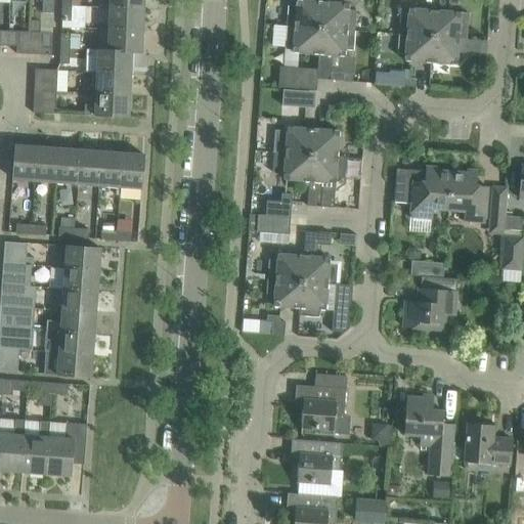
[(42,0),(42,12),(53,13),(53,0),(42,0)]
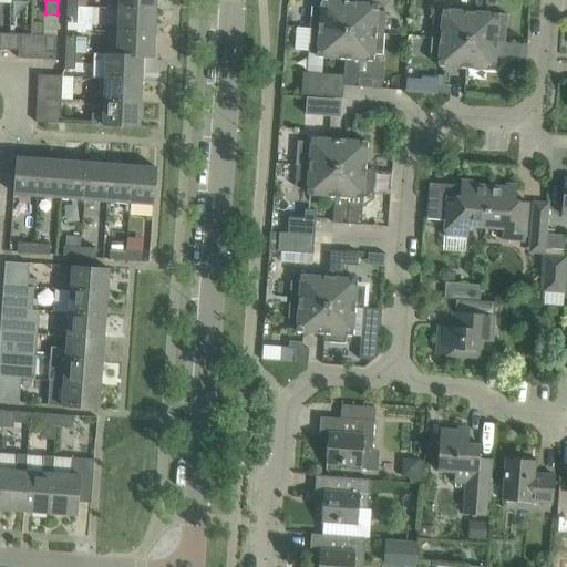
[(155,11),(155,0),(119,0),(120,9),(155,11)]
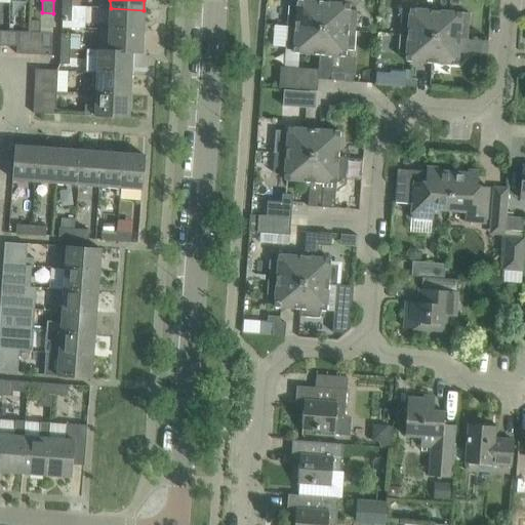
[(322,29),(324,3),(297,1),(297,7),(289,6),(287,26),(287,27),(322,29)]
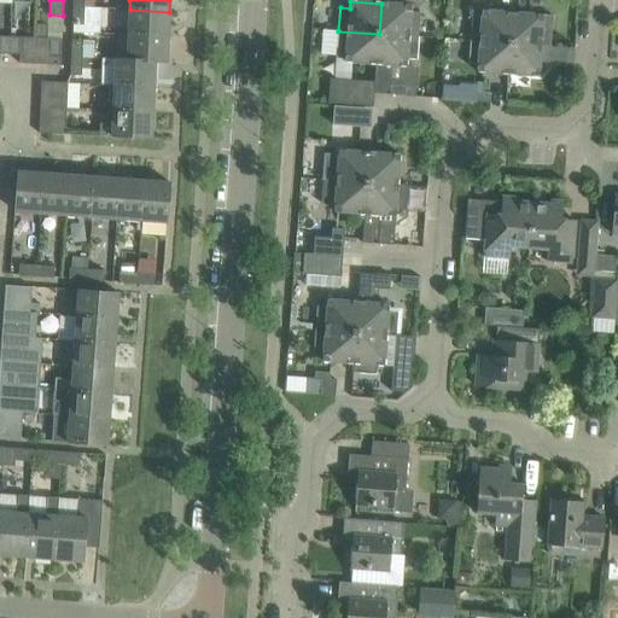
[(409,36),(409,38),(420,38),(421,13),(412,13),(412,5),(382,4),(379,34),(409,36)]
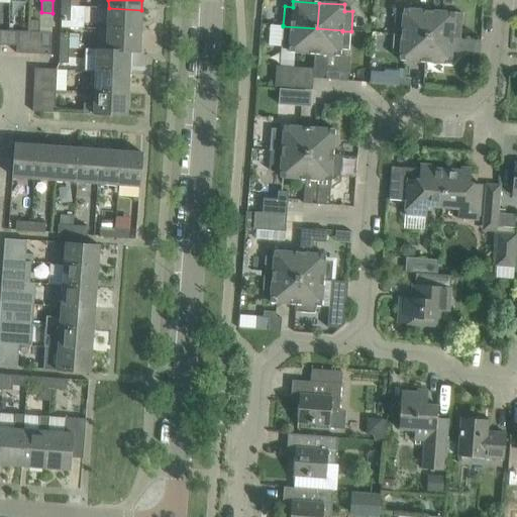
[(62,6),(61,27),(84,28),(85,8),(79,7),(62,6)]
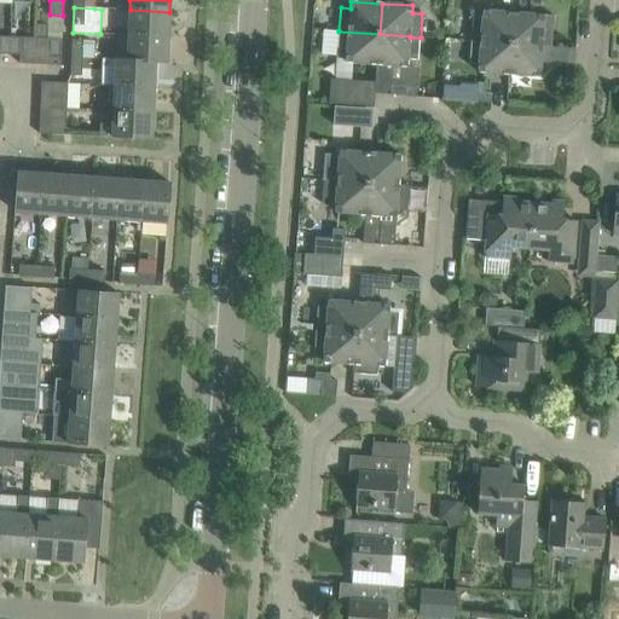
[(169,38),(169,12),(131,10),(129,35),(169,38)]
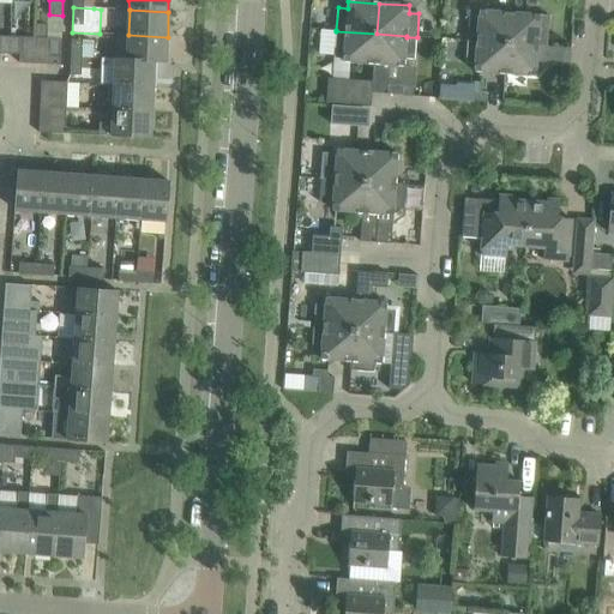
[(510,13),(480,11),(467,10),(465,17),(469,18),(467,40),(477,41),(507,43),(510,13)]
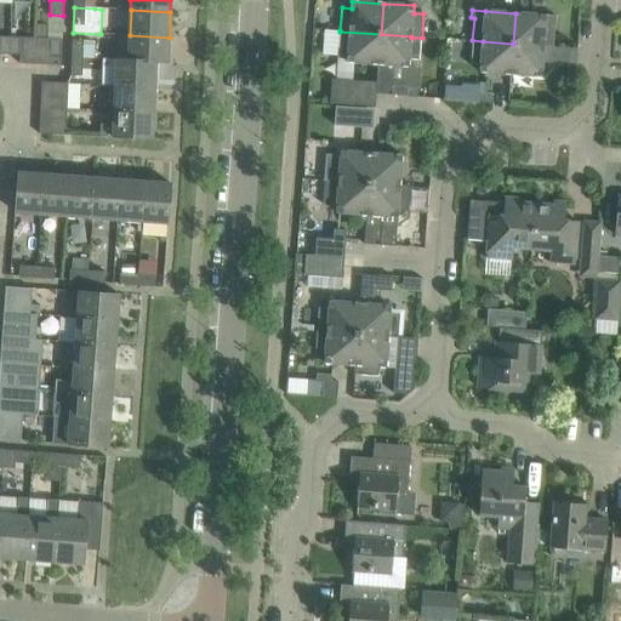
[(516,13),(513,44),(545,46),(545,47),(554,47),(554,46),(553,46),(556,24),(556,16),(547,16),(516,13)]
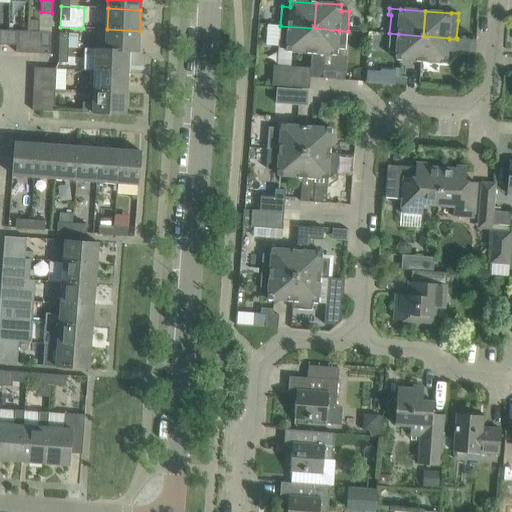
[(39,32),(39,21),(30,20),(29,31),(30,31),(29,54),(49,55),(51,32),(39,32)]
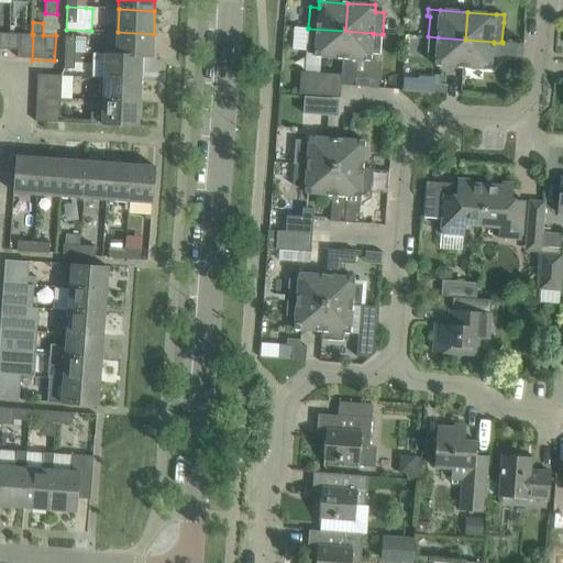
[(343,59),(345,31),(308,29),(306,54),(315,54),(315,57),(343,59)]
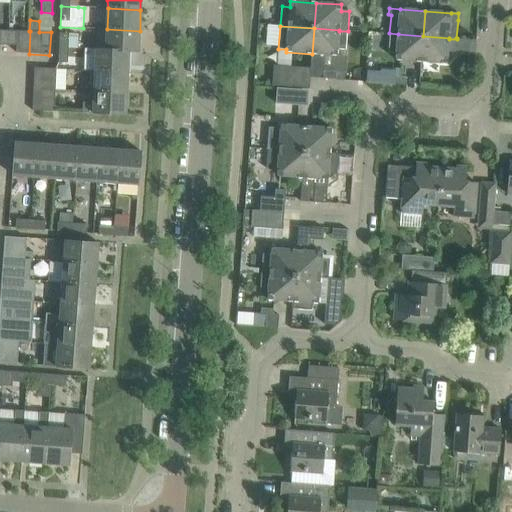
[(314,28),(312,54),(337,56),(338,49),(346,50),(348,31),(339,31),(339,30),(314,28)]
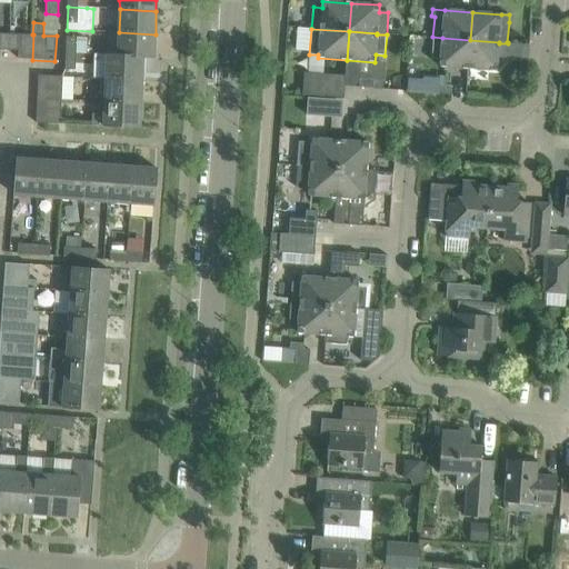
[(156,35),(119,32),(108,32),(107,56),(155,58),(156,35)]
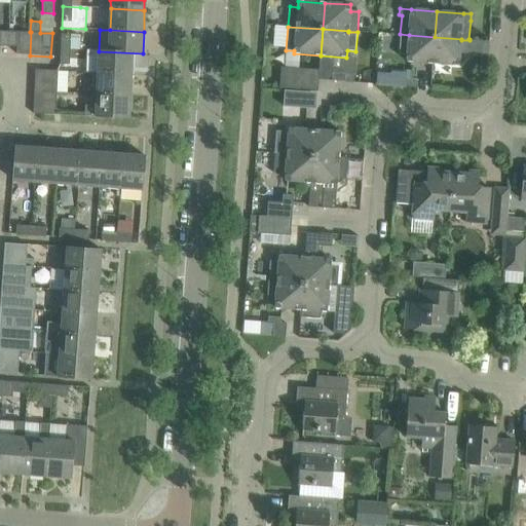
[(0,46),(8,47),(9,32),(0,31),(0,46)]
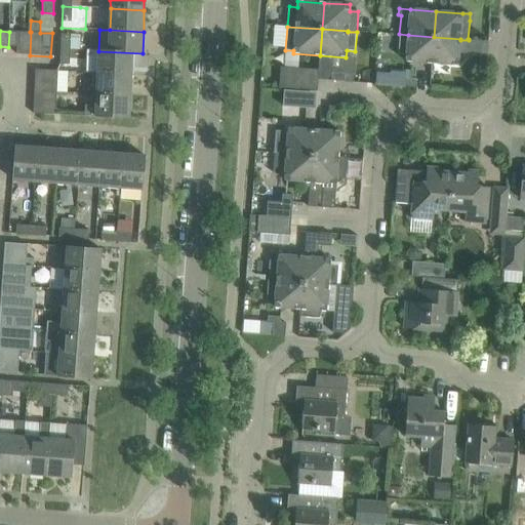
[(31,32),(30,32),(9,32),(8,47),(17,47),(17,54),(30,55),(31,32)]
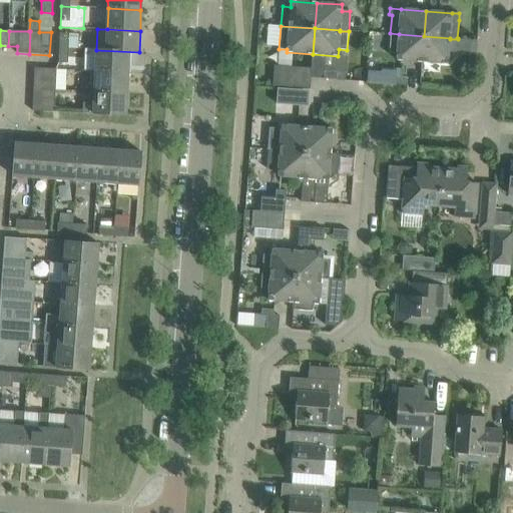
[(59,48),(68,48),(78,48),(78,34),(60,33),(59,48)]
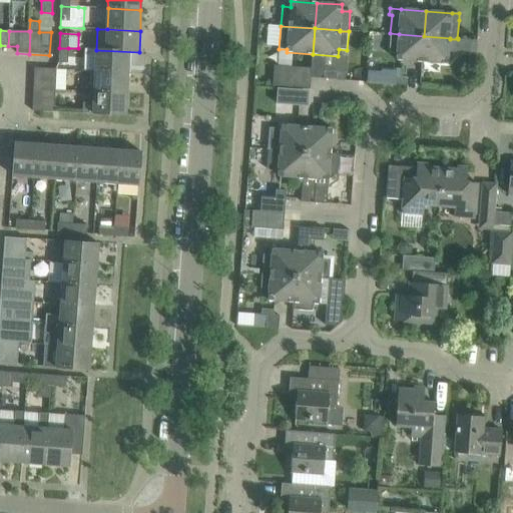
[(422,62),(424,36),(399,34),(390,33),(389,53),(397,54),(397,60),(422,62)]
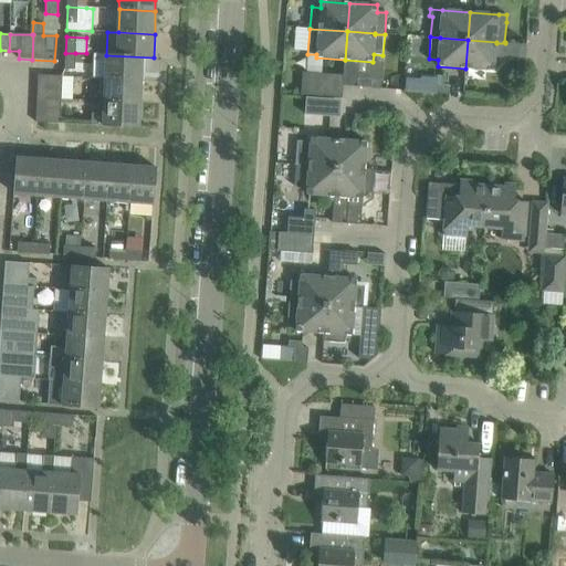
[(494,71),(495,43),(496,42),(468,40),(465,69),(494,71)]
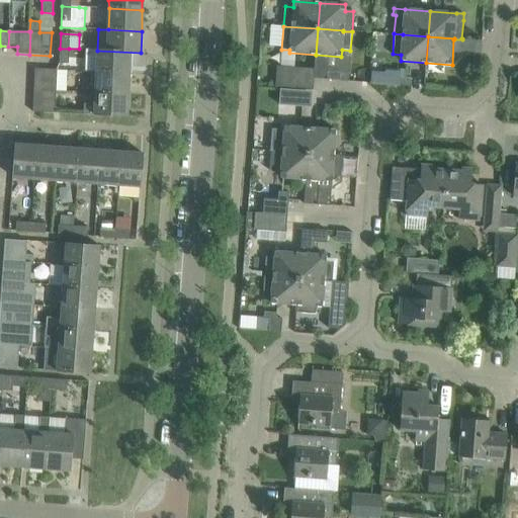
[(60,49),(59,64),(68,64),(69,49),(60,49)]
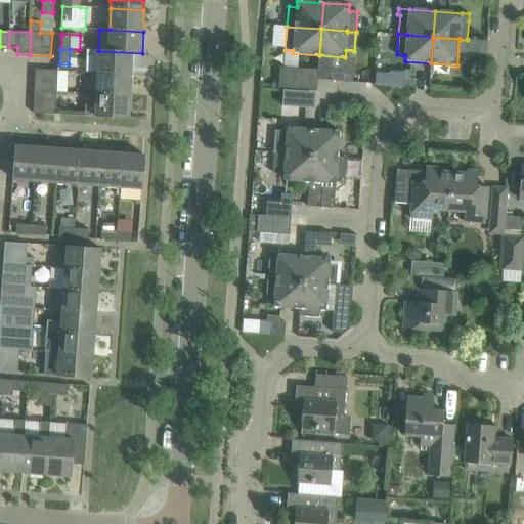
[(142,53),(98,51),(97,73),(131,74),(132,53),(142,53)]
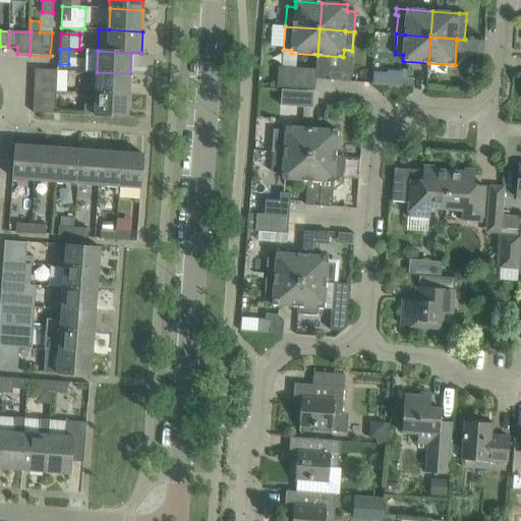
[(482,67),(483,54),(475,54),(474,66),(482,67)]
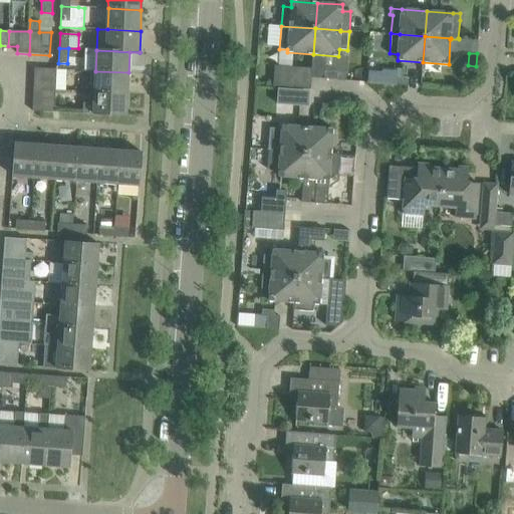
[(298,69),(286,68),(276,67),(274,87),(284,88),(285,76),(298,77),(298,69)]
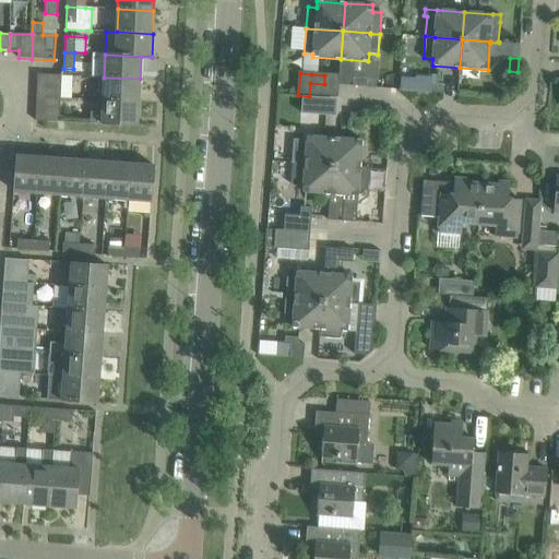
[(38,74),(37,98),(60,98),(61,75),(44,74),(38,74)]
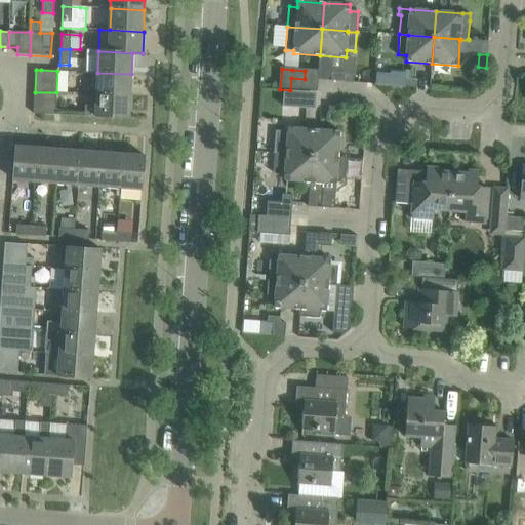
[(130,95),(131,74),(97,73),(96,94),(130,95)]
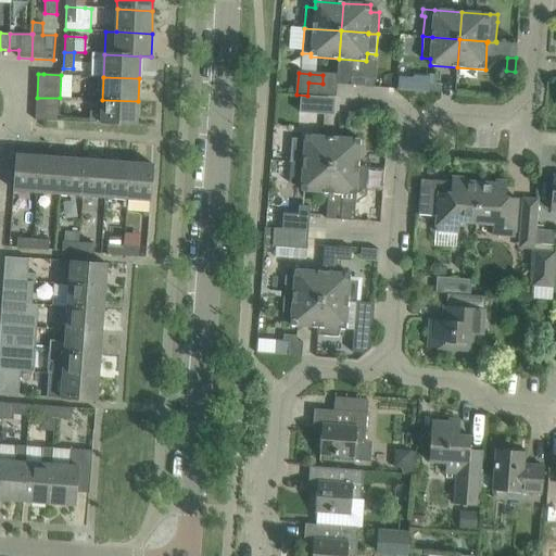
[(351,86),(365,87),(365,78),(352,77),(351,86)]
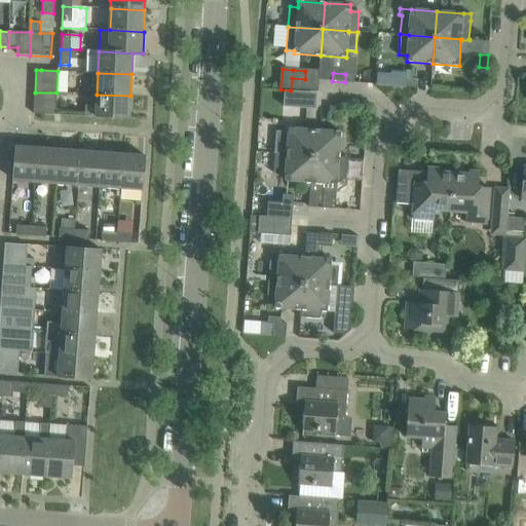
[(375,75),(374,83),(387,84),(388,76),(375,75)]
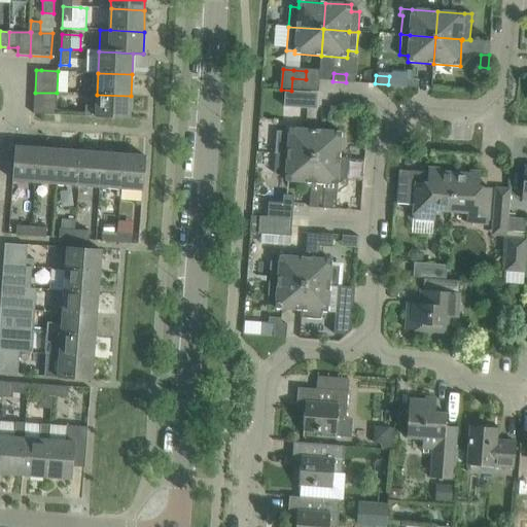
[(407,78),(407,86),(418,88),(418,79),(407,78)]
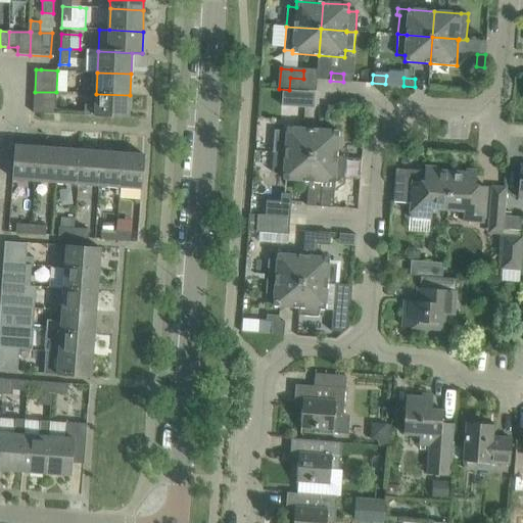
[(308,107),(310,92),(283,90),(282,106),(308,107)]
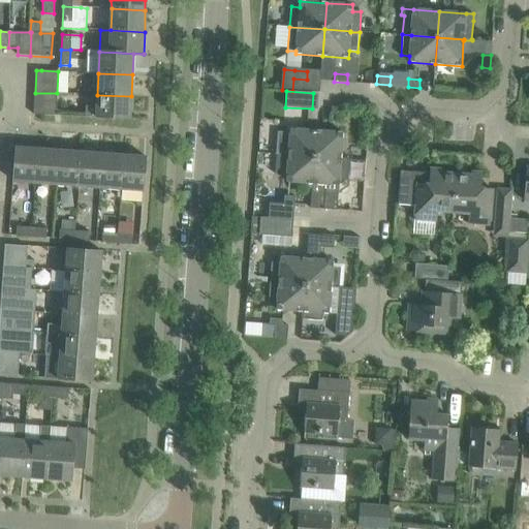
[(35,93),(34,115),(56,116),(57,93),(35,93)]
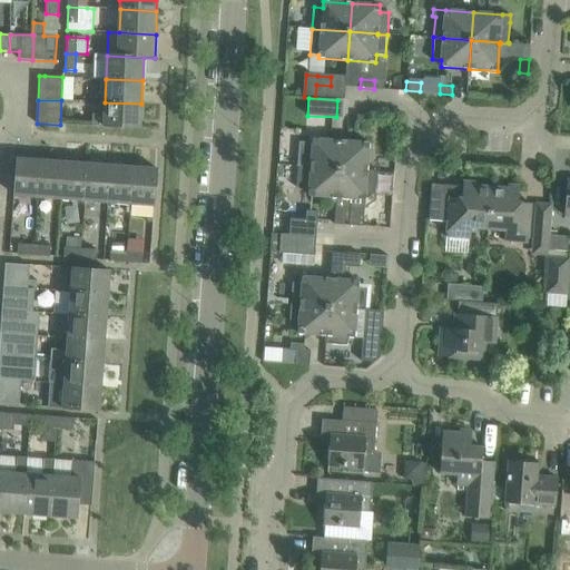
[(140,128),(141,104),(105,102),(105,115),(92,115),(92,125),(104,126),(140,128)]
